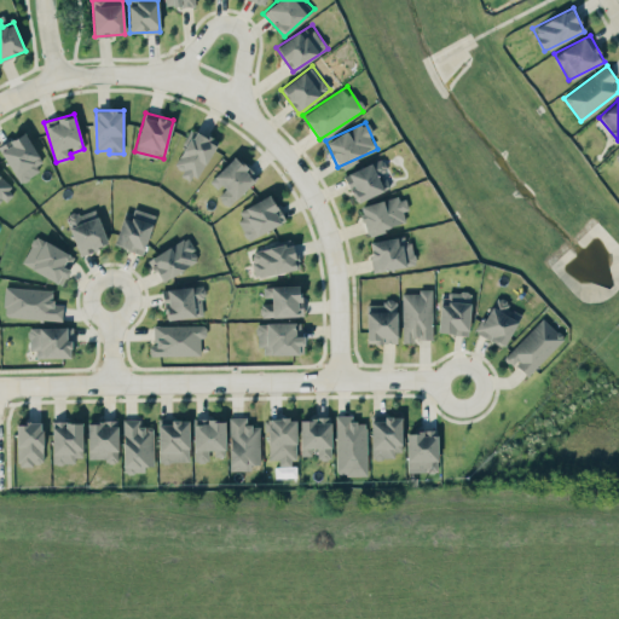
[(172,167),(194,180),(218,143),(196,128),(172,167)]
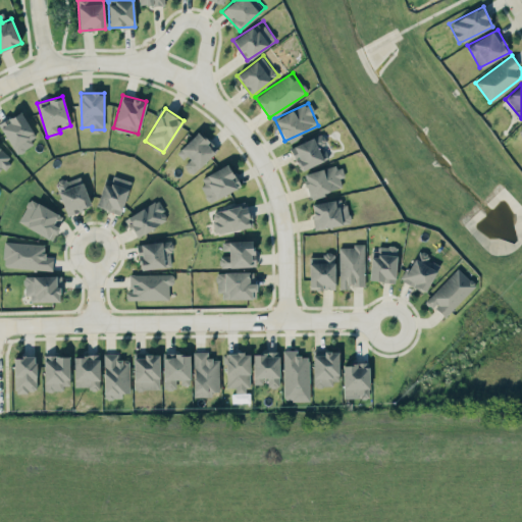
[(0,124),(16,154),(37,142),(20,111),(0,122),(0,124)]
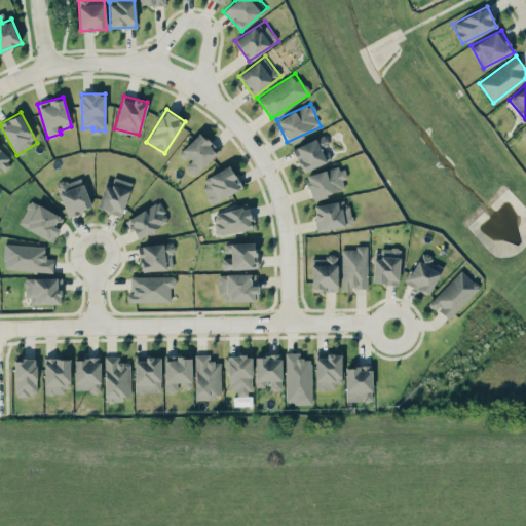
[(179,152),(189,162),(185,166),(194,176),(219,150),(200,132),(179,152)]
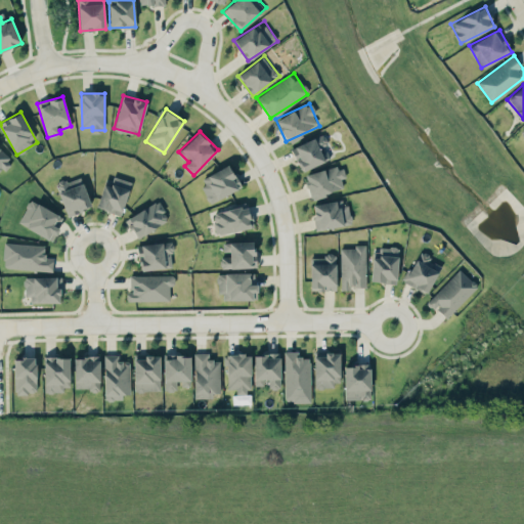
[(325,147),(329,146),(323,133),(291,147),(301,171),(330,159),(325,147)]
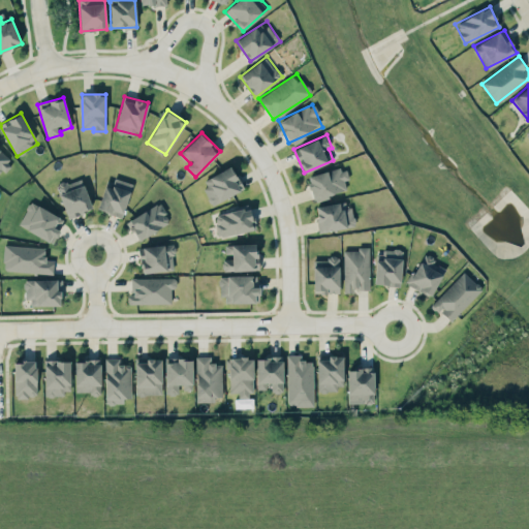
[(211,204),(243,190),(232,166),(201,179),(211,204)]
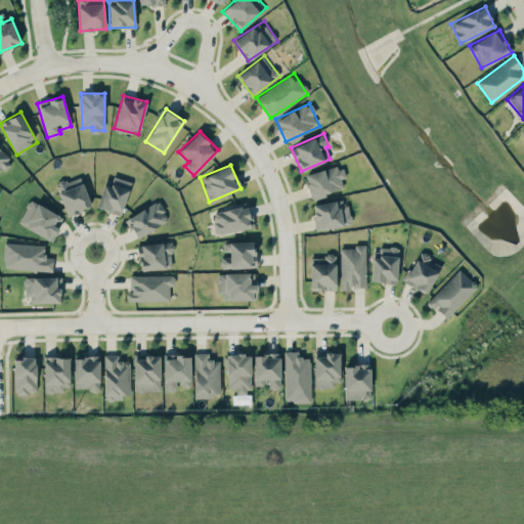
[(304,175),(310,198),(343,189),(341,178),(346,177),(342,165),(304,175)]
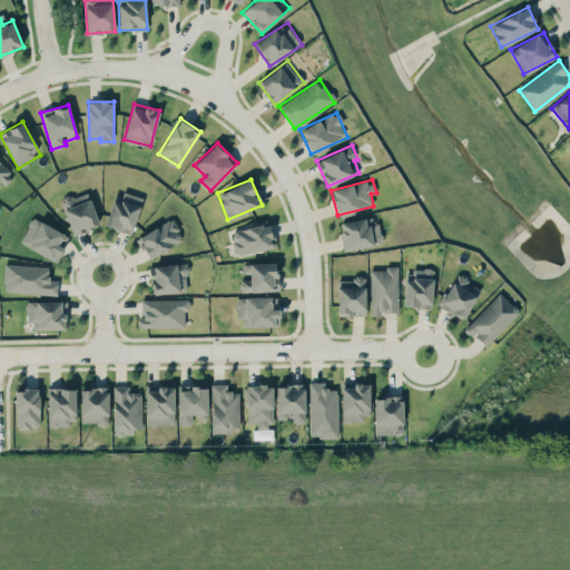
[(61,199),(71,234),(98,226),(89,192),(61,199)]
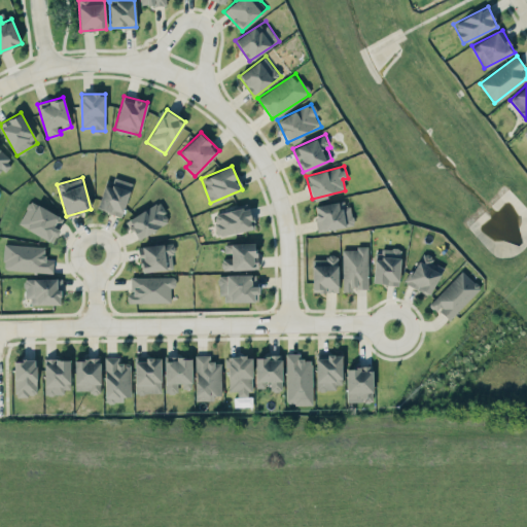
[(103,185),(98,209),(123,215),(131,181),(113,177),(111,186),(103,185)]
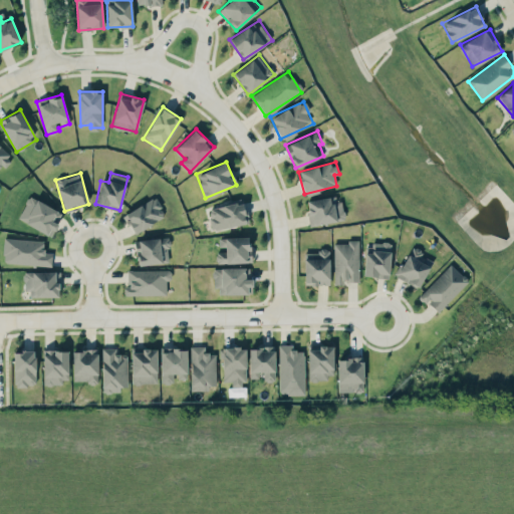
[(25,224),(51,236),(62,212),(28,196),(19,216),(28,219),(25,224)]
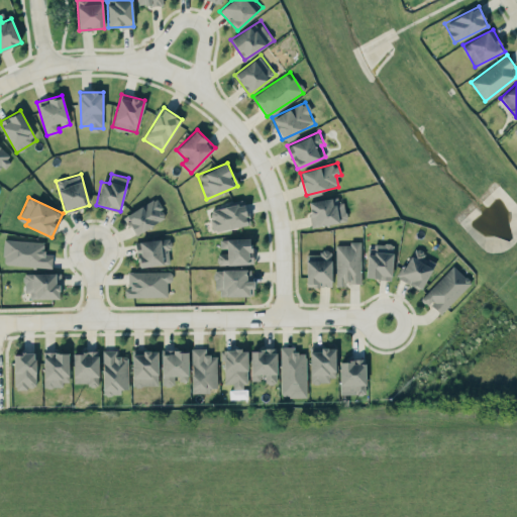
[(338,203),(337,197),(308,202),(312,226),(347,220),(344,202),(338,203)]
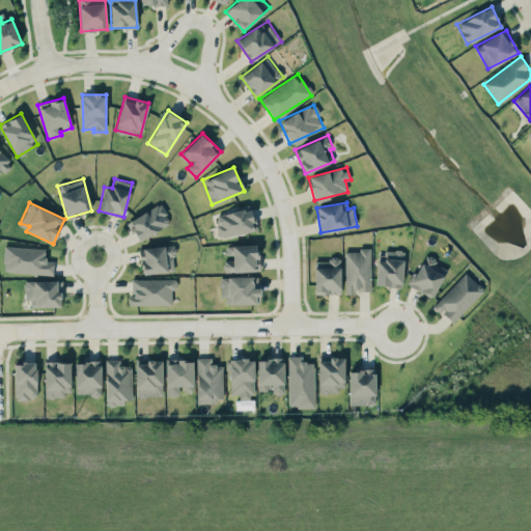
[(161,203),(129,220),(139,241),(171,223),(161,203)]
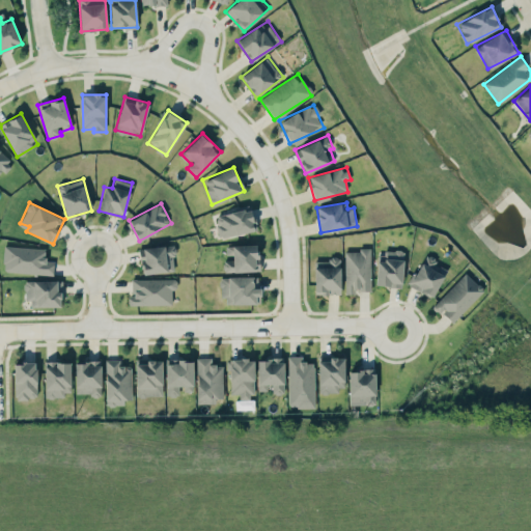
[(256,229),(250,206),(215,215),(220,239),(256,229)]
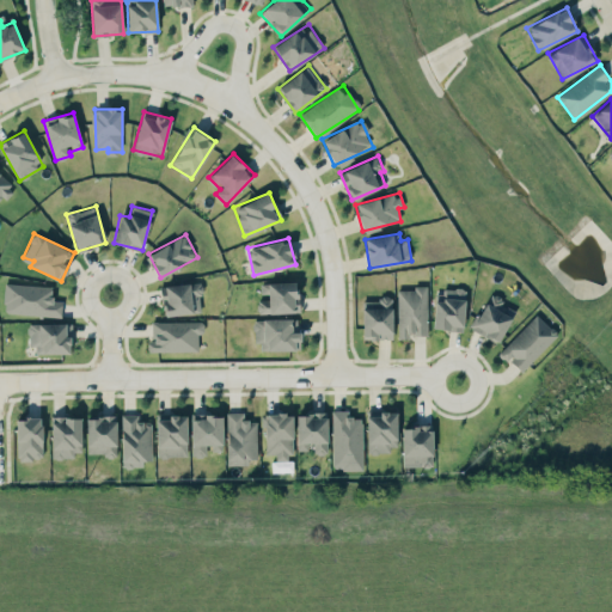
[(165,317),(202,311),(199,281),(160,286),(165,317)]
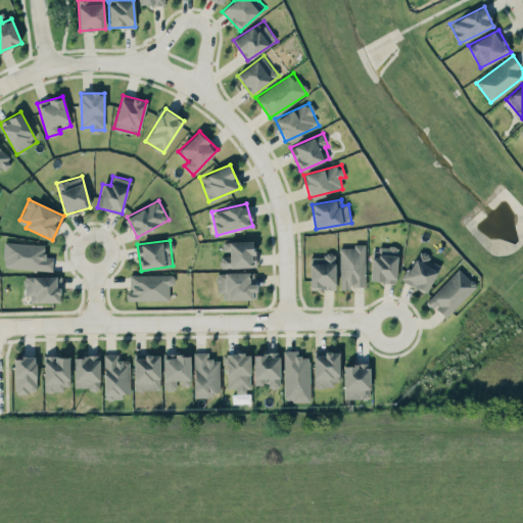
[(51,271),(53,256),(44,256),(45,245),(4,241),(2,266),(51,271)]
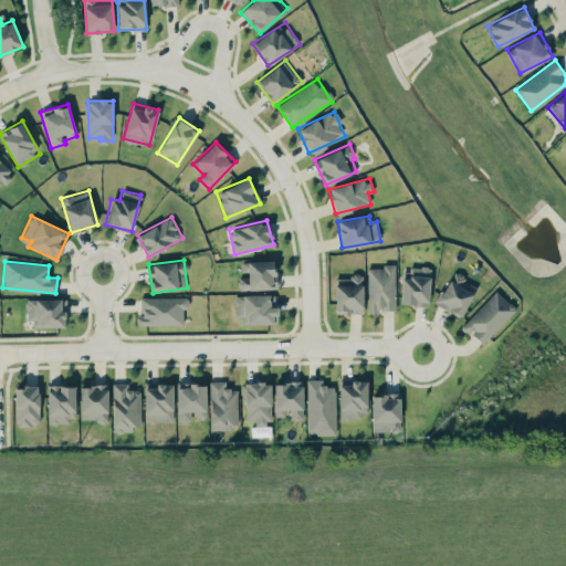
[(367,266),(368,313),(378,312),(378,310),(395,310),(395,265),(367,266)]
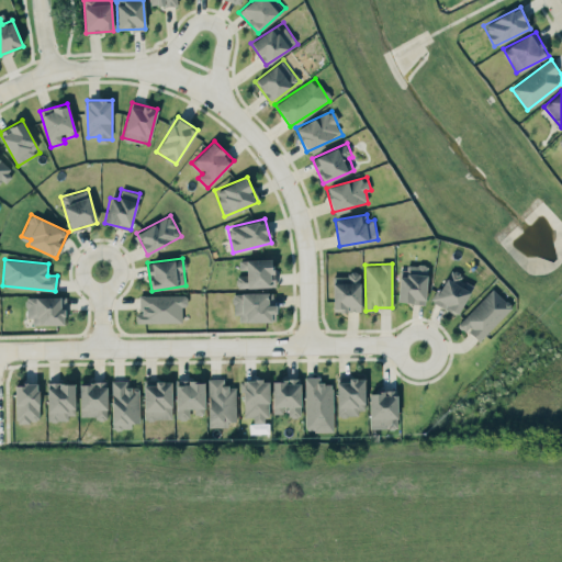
[(426,266),(398,266),(398,303),(426,303),(426,266)]
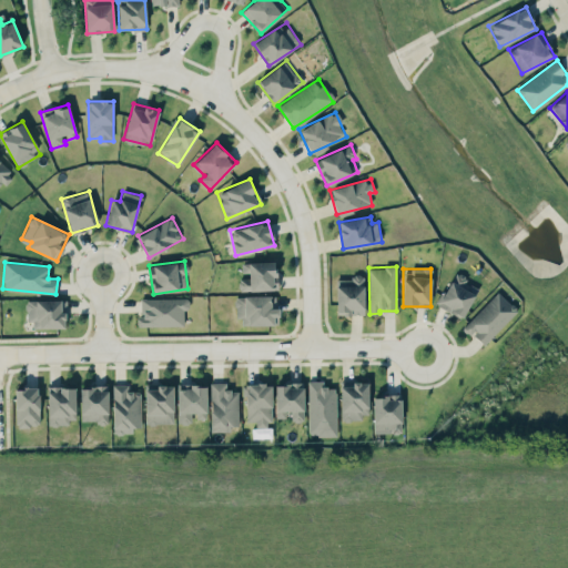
[(463,318),(478,288),(467,282),(469,279),(455,271),(437,304),(463,318)]
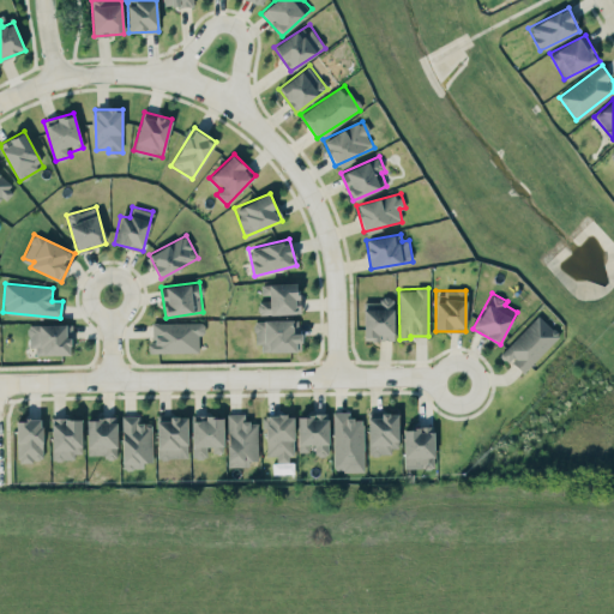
[(393,339),(392,299),(363,300),(365,339),(393,339)]
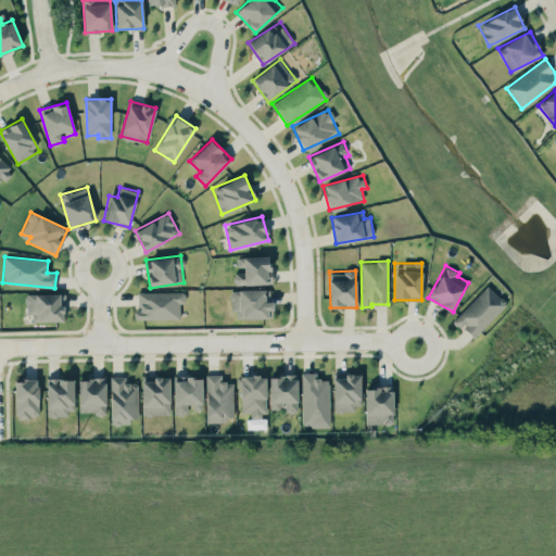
[(474,339),(507,303),(487,285),(453,320),(474,339)]
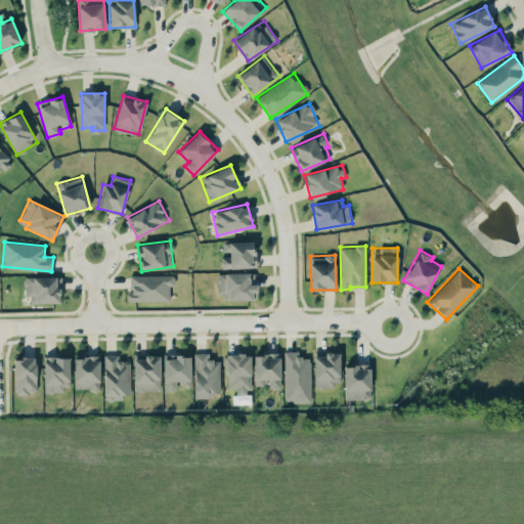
[(254,272),(218,273),(219,300),(257,299),(257,281),(254,281),(254,272)]
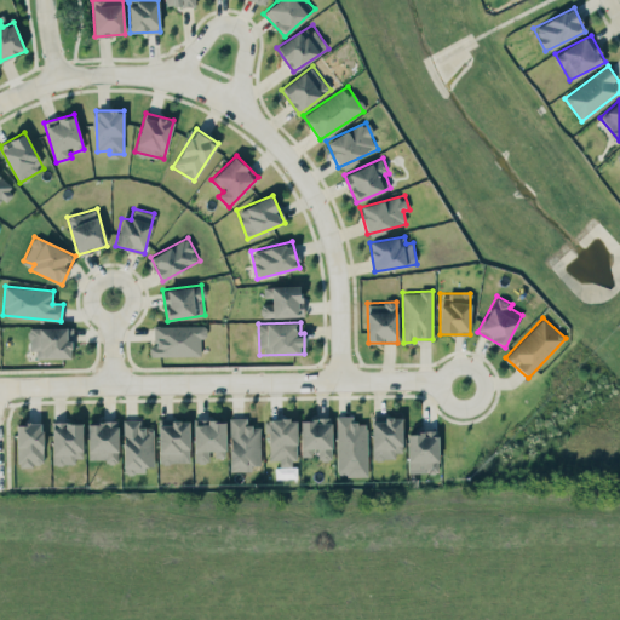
[(151,326),(153,356),(202,355),(201,325),(151,326)]
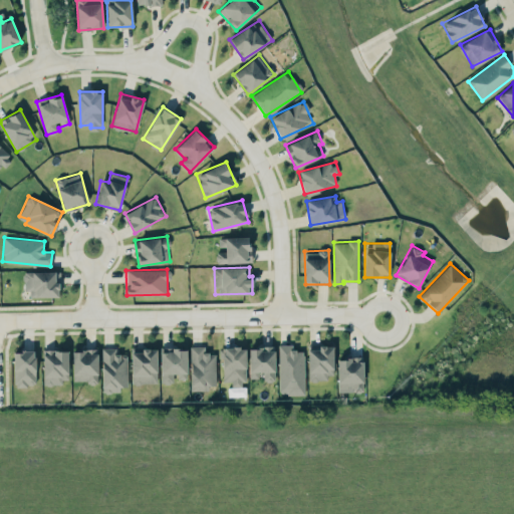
[(59,271),(24,271),(24,290),(35,290),(36,296),(60,296),(59,271)]
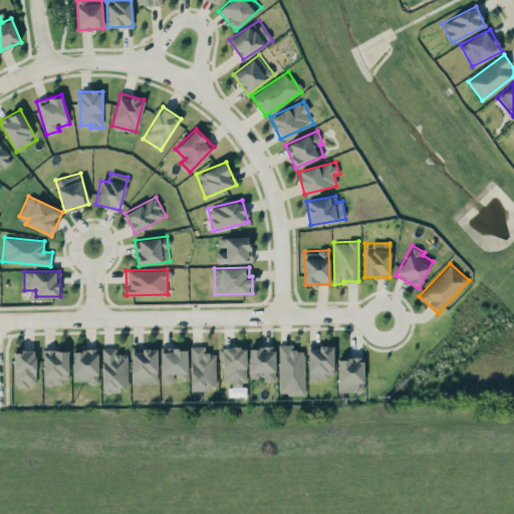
[(304,394),(303,349),(291,350),(291,344),(278,344),(279,395),(304,394)]
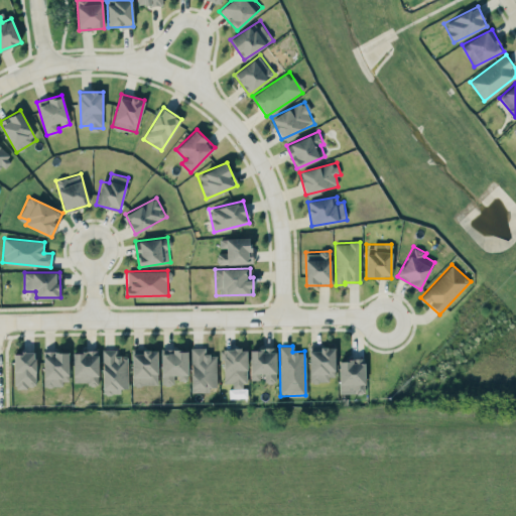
[(335,346),(309,347),(309,380),(335,380),(335,346)]
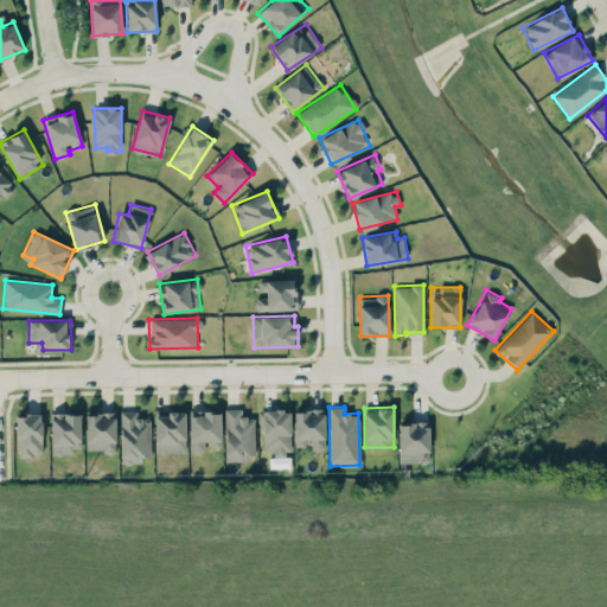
[(255,460),(254,416),(242,416),(242,408),(224,408),(225,460),(255,460)]
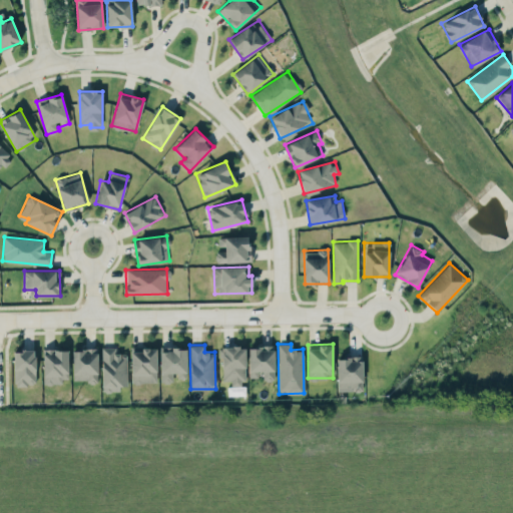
[(247,346),(248,377),(261,377),(262,381),(275,381),(274,346),(247,346)]
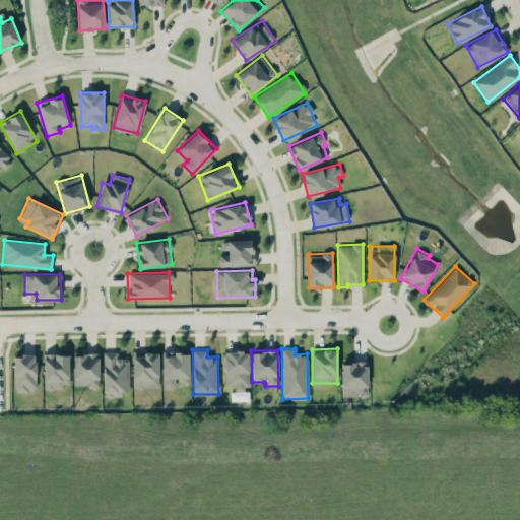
[(117,351),(103,351),(104,394),(129,393),(128,358),(117,358),(117,351)]
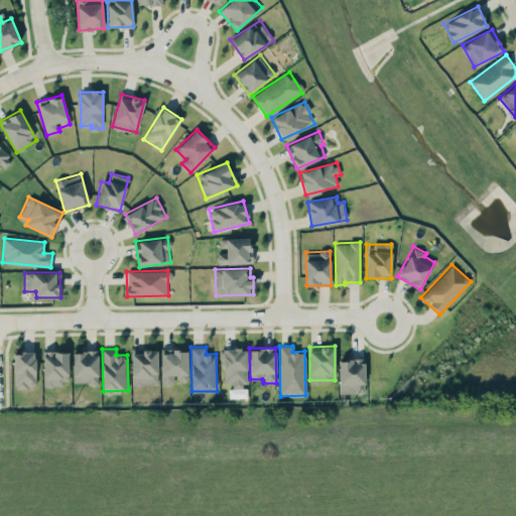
[(246,349),(224,349),(224,382),(233,382),(233,388),(246,388),(246,349)]
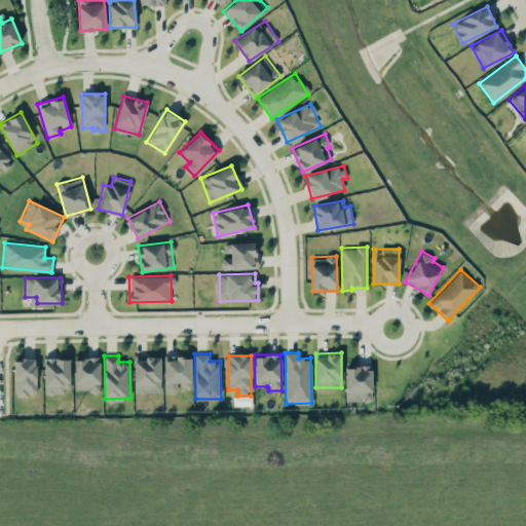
[(165,390),(180,390),(179,387),(191,386),(190,357),(164,357),(165,390)]
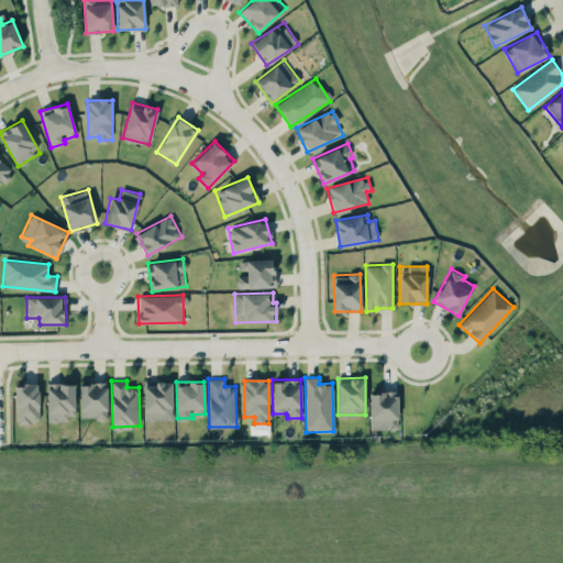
[(75,420),(75,383),(47,383),(47,419),(75,420)]
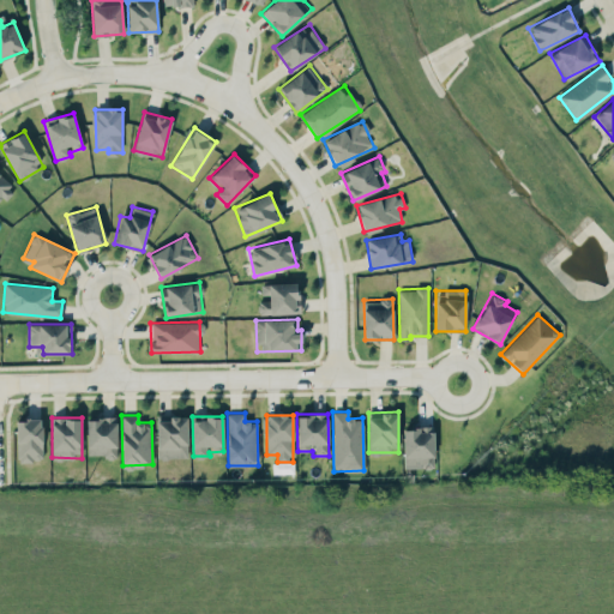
[(88,456),(118,456),(116,417),(86,417),(88,456)]
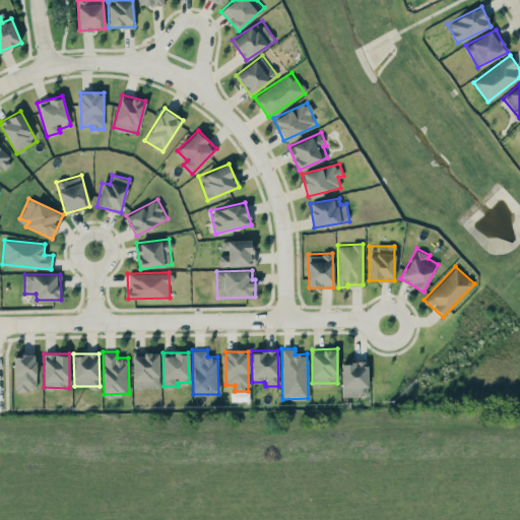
[(159,387),(158,353),(133,353),(133,388),(159,387)]
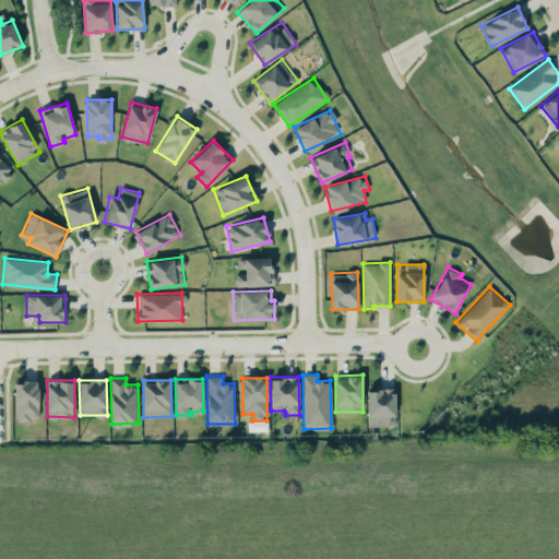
[(38,381),(15,381),(15,419),(37,419),(38,381)]
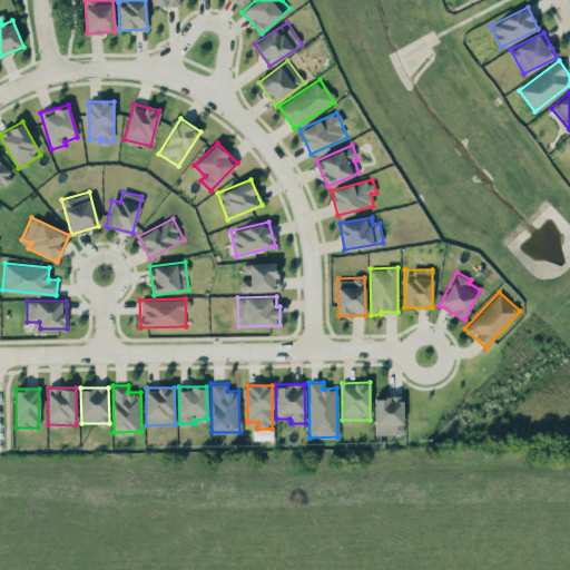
[(374,396),(375,434),(403,434),(402,396),(374,396)]
